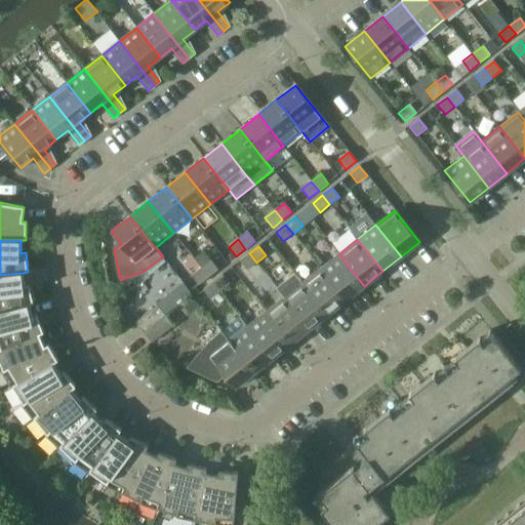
[(247,270),(256,263),(249,253),(239,260),(247,270)]
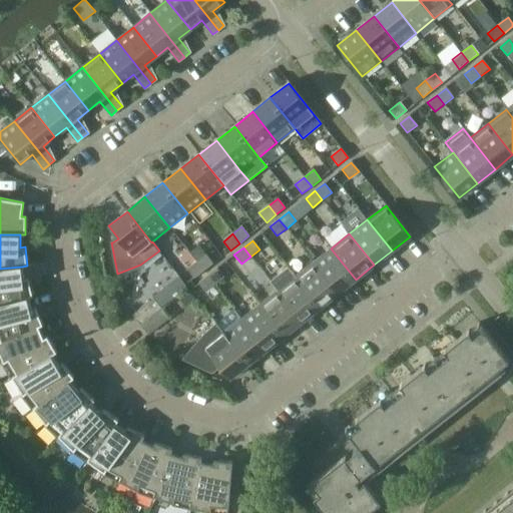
[(314,263),(338,294),(356,280),(331,248),(314,263)]
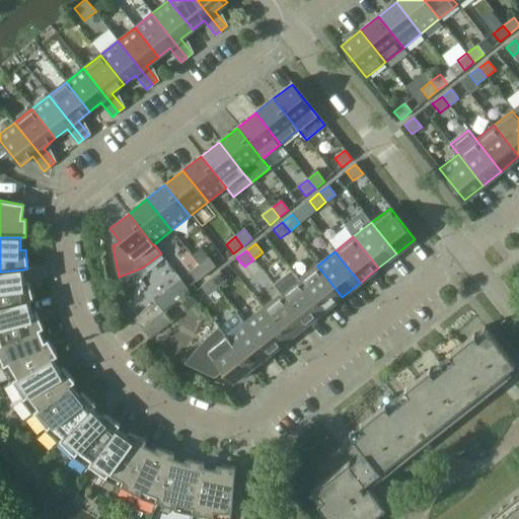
[(206,275),(216,267),(209,257),(199,266),(206,275)]
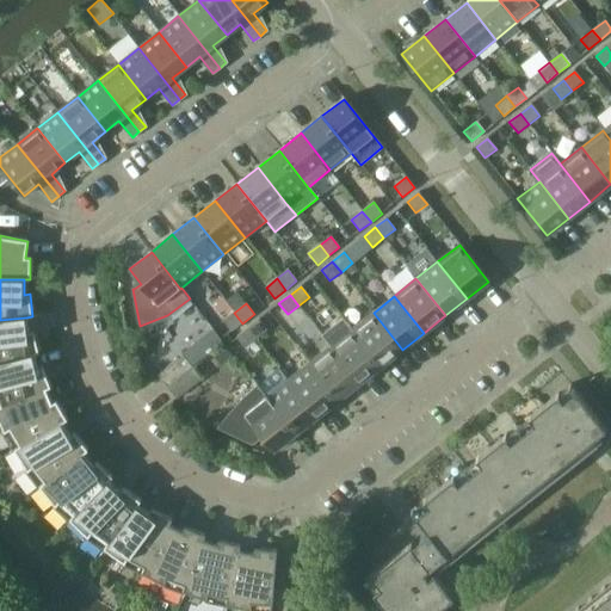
[(242,323),(234,313),(223,321),(232,332),(242,323)]
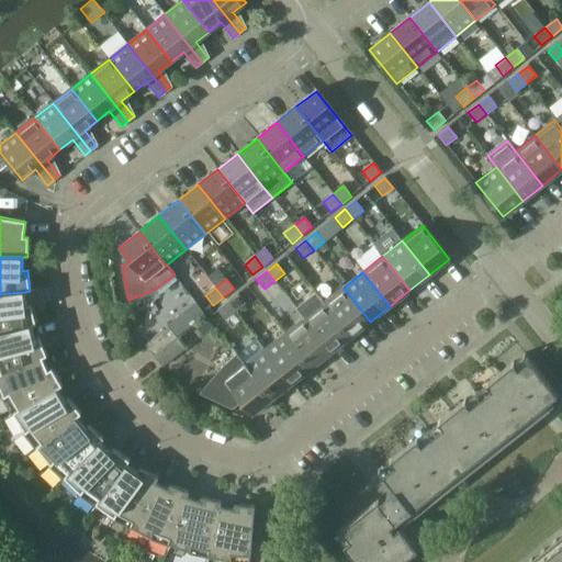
[(324,303),(350,337),(370,322),(344,288),(324,303)]
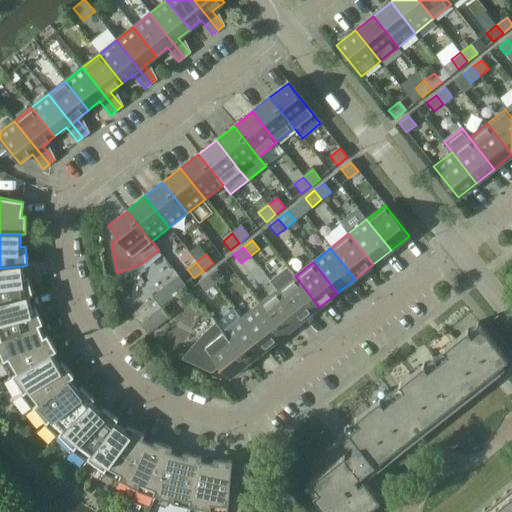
[(33,295),(28,277),(24,278),(22,266),(0,268),(0,304),(28,296),(33,295)]
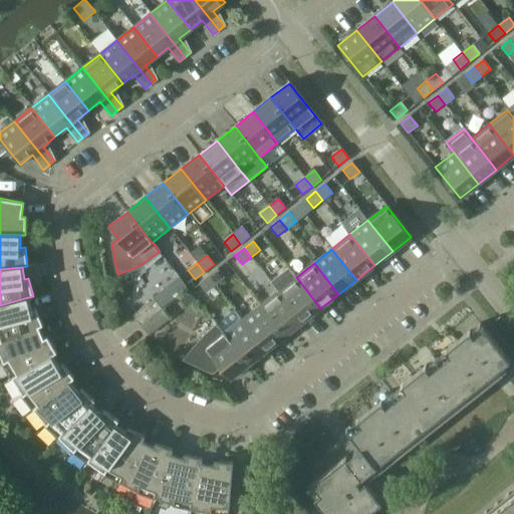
[(278,291),(302,322),(320,308),(296,277),(288,267),(270,282),(278,291)]
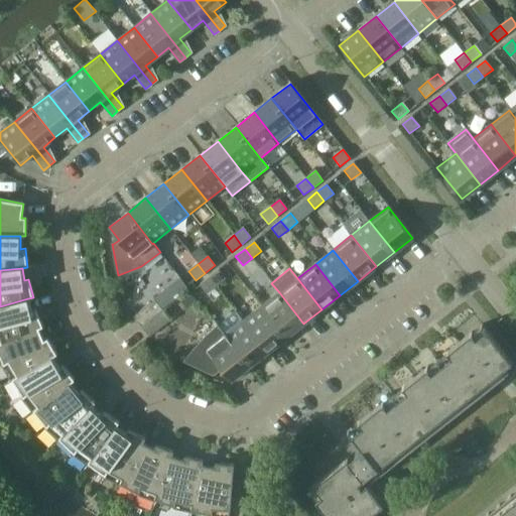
[(218,270),(209,277),(216,286),(226,279),(218,270)]
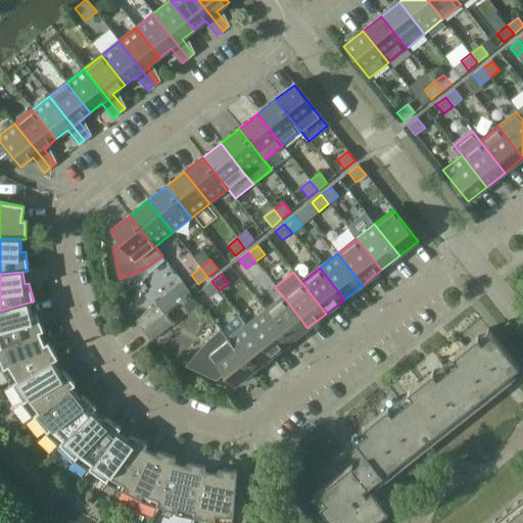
[(219,290),(211,281),(202,289),(209,298),(219,290)]
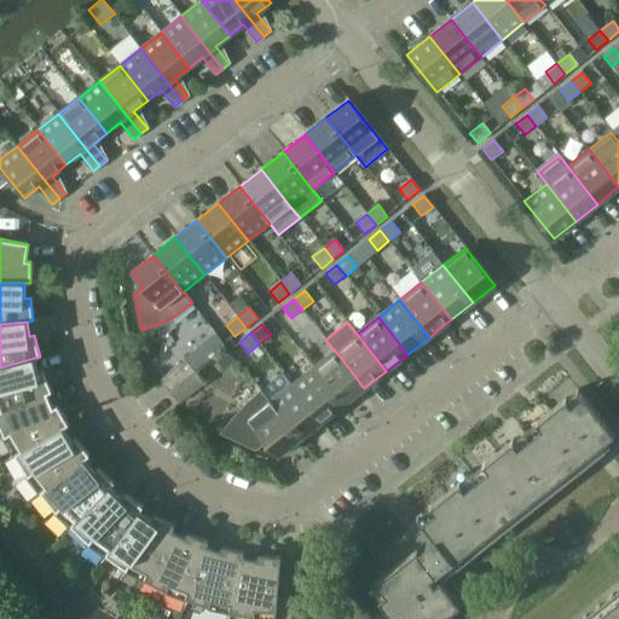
[(220,336),(203,350),(210,358),(226,346),(220,336)]
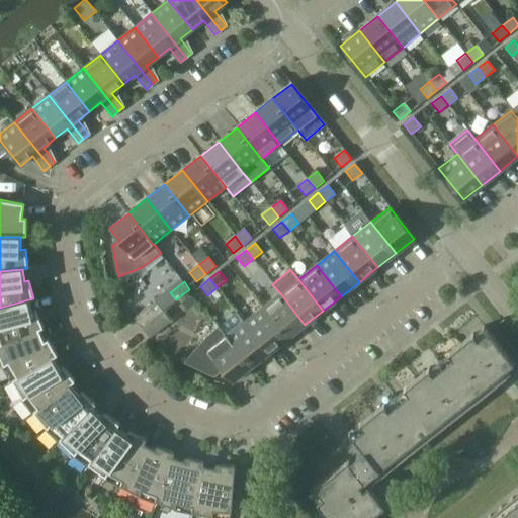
[(190,292),(179,301),(186,310),(197,300),(190,292)]
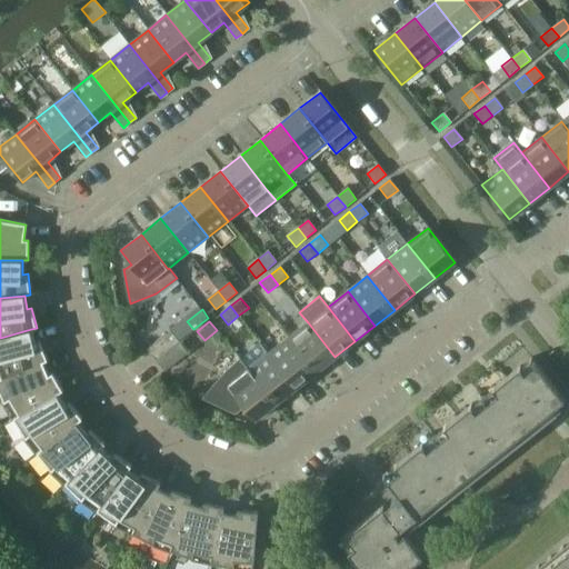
[(316,372),(335,357),(308,322),(288,338),(316,372)]
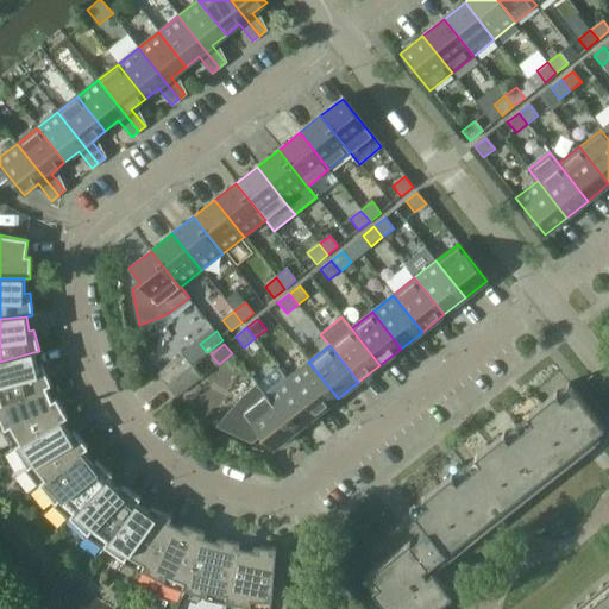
[(51,385),(42,365),(37,368),(33,352),(0,362),(0,407),(45,388),(51,385)]
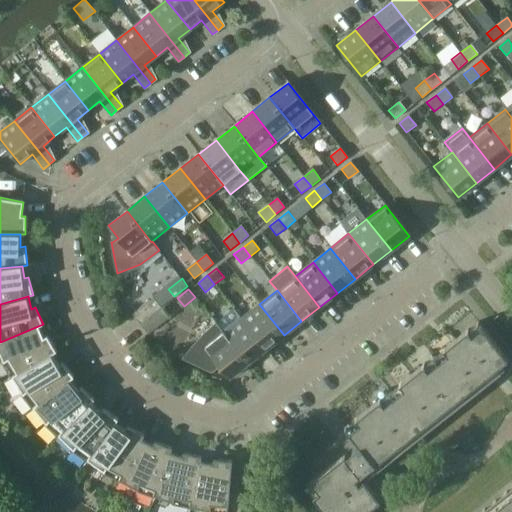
[(153,298),(132,315),(140,325),(161,308),(153,298)]
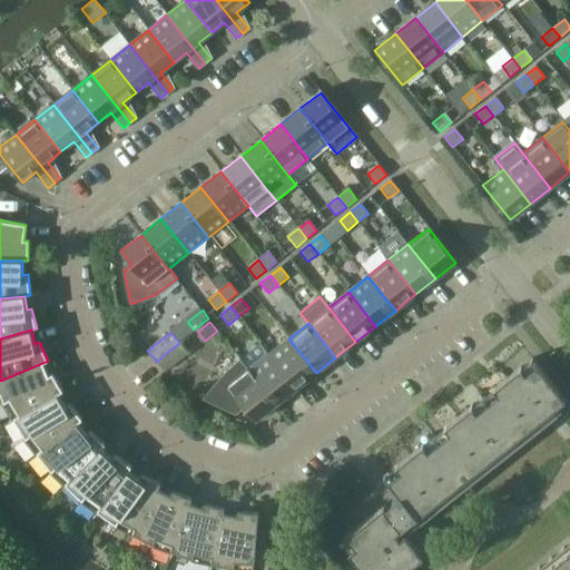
[(268,354),(296,389),(316,373),(288,338),(268,354)]
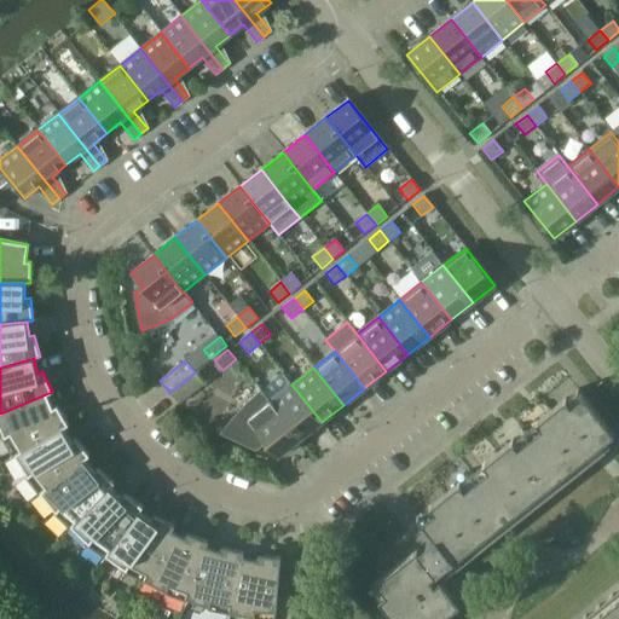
[(204,385),(195,372),(169,393),(179,404),(204,385)]
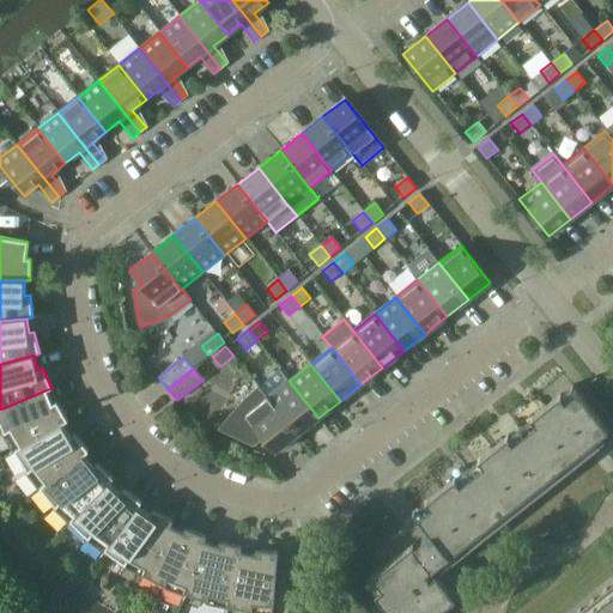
[(267,398),(297,436),(319,418),(289,381),(268,398),(267,398)]
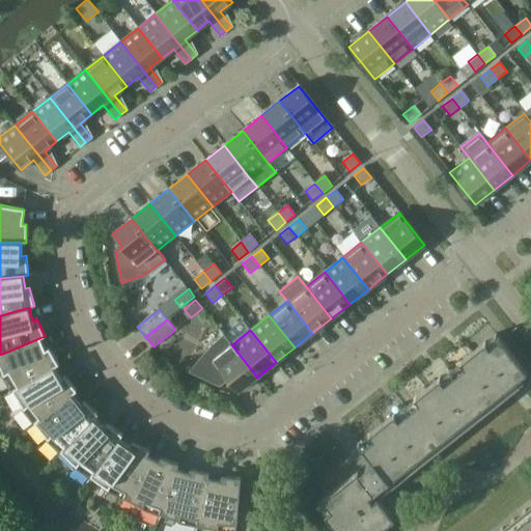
[(231,344),(232,344),(223,333),(222,334),(223,335),(212,345),(200,358),(190,371),(220,387),(220,385),(227,380),(238,392),(257,378),(231,344)]
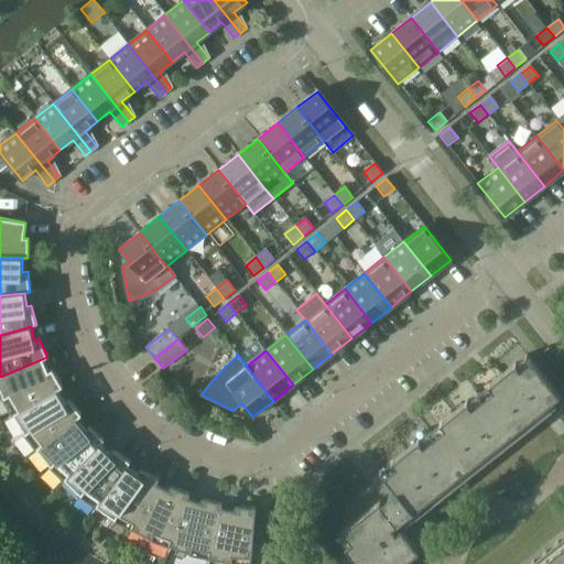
[(62,388),(52,370),(47,372),(42,359),(0,377),(0,390),(3,398),(1,399),(11,418),(13,416),(58,390),(62,388)]
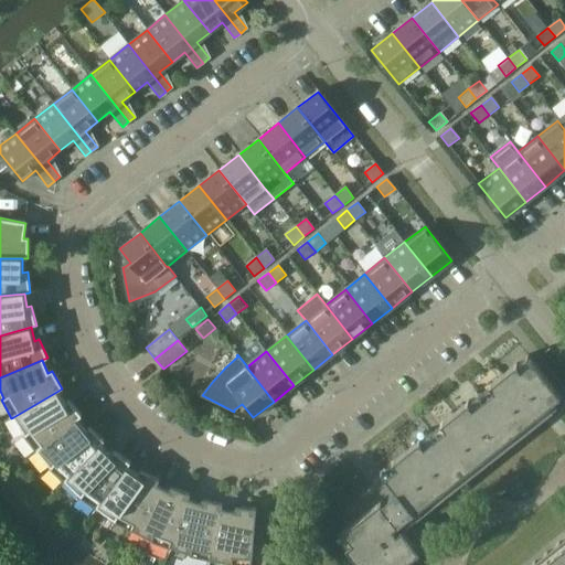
[(347,547),(345,548),(358,564),(404,564),(419,553),(398,526),(561,397),(532,362),(521,370),(516,364),(489,386),(493,392),(473,408),(468,403),(440,425),(445,430),(425,447),(419,440),(392,462),(396,469),(385,479),(396,493),(382,504),(380,502),(337,537),(338,539),(339,539),(347,547)]
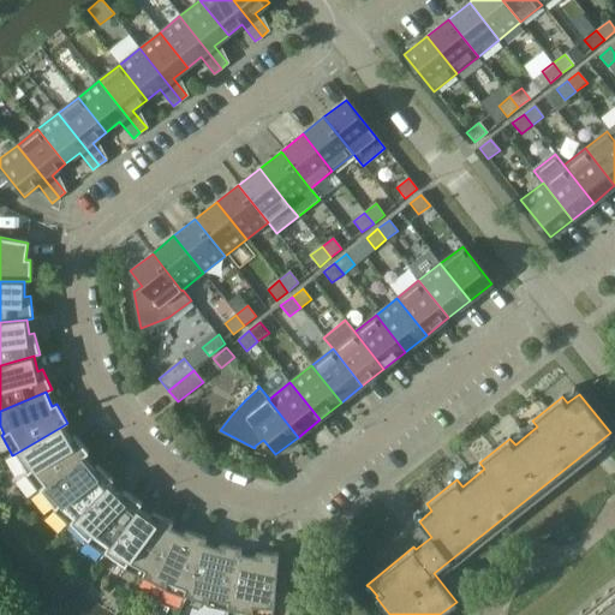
[(89,453),(75,435),(71,439),(64,425),(15,454),(27,473),(24,475),(39,494),(41,491),(84,457),(89,453)]
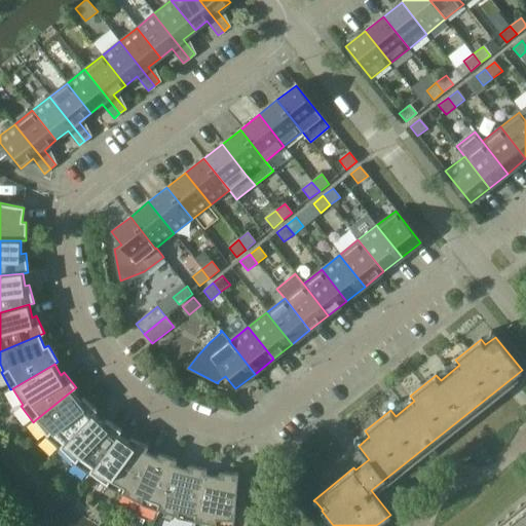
[(98,411),(83,398),(80,401),(72,390),(35,420),(47,435),(45,437),(60,451),(62,449),(94,414),(98,411)]
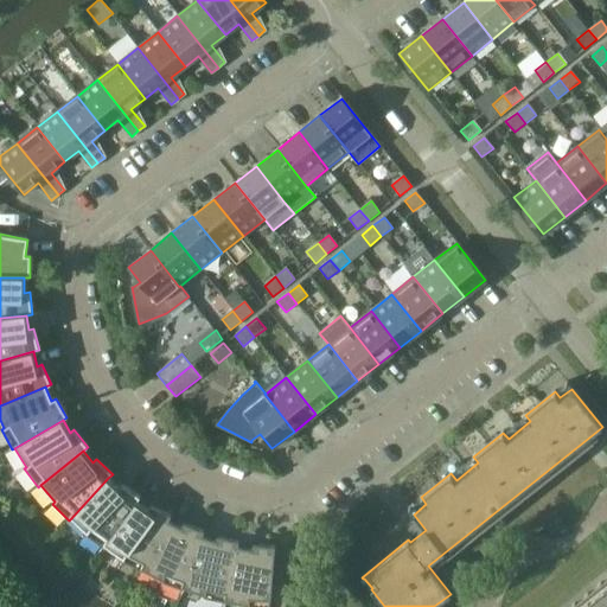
[(140,497),(122,484),(120,489),(108,478),(71,518),(88,534),(85,536),(103,549),(104,547),(138,502),(140,497)]
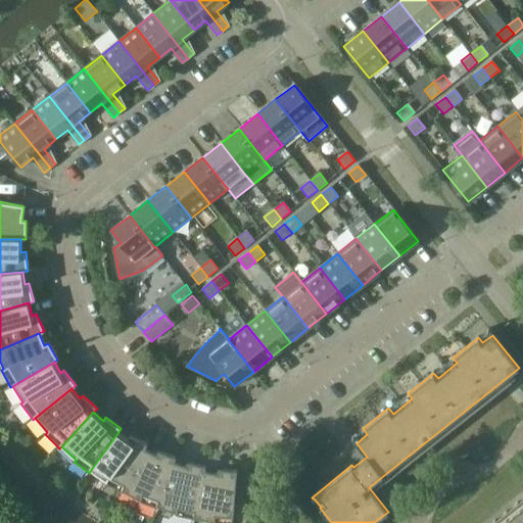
[(147,445),(131,435),(129,439),(119,432),(90,471),(106,481),(105,484),(122,493),(123,491),(145,449),(147,445)]
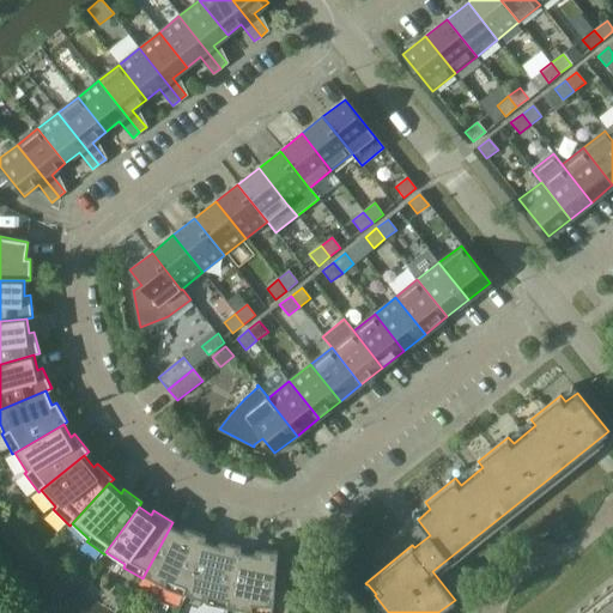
[(206,536),(186,528),(183,533),(170,527),(144,576),(164,586),(163,588),(184,598),(184,594),(205,541),(206,536)]
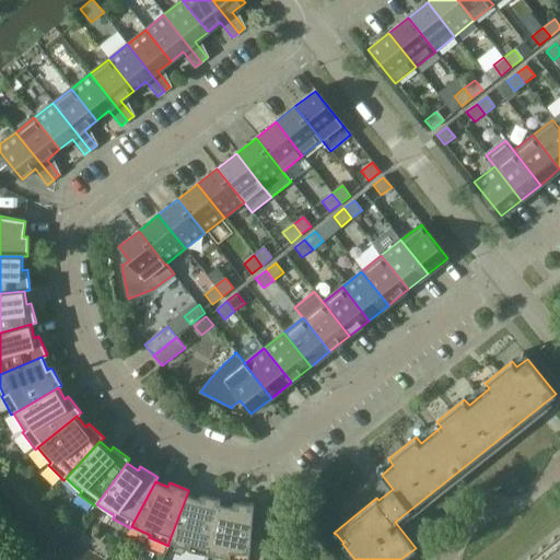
[(221,500),(201,496),(200,500),(187,494),(168,543),(188,549),(188,552),(208,557),(209,555),(220,504),(221,500)]
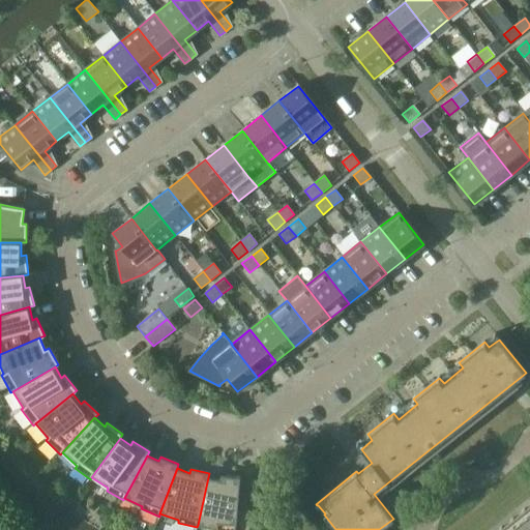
[(236,529),(240,477),(221,475),(221,480),(208,477),(198,525),(216,528),(216,529),(236,529)]
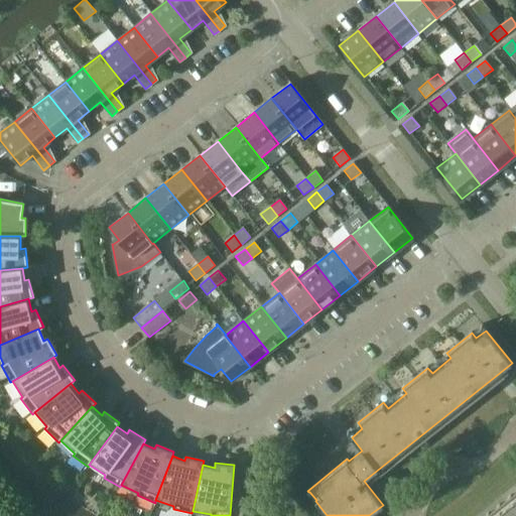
[(515,515),(515,499),(494,515),(515,515)]
